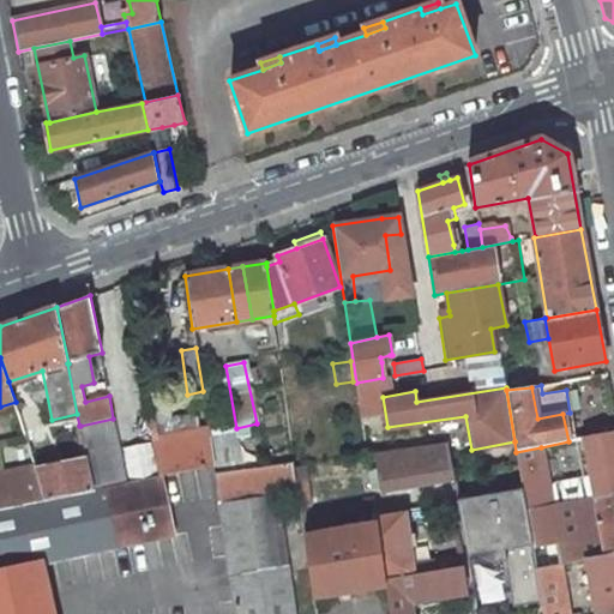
[(211,439),(209,429),(200,431),(157,438),(155,425),(151,399),(143,401),(145,415),(146,415),(160,475),(212,467),(215,467),(211,439)]
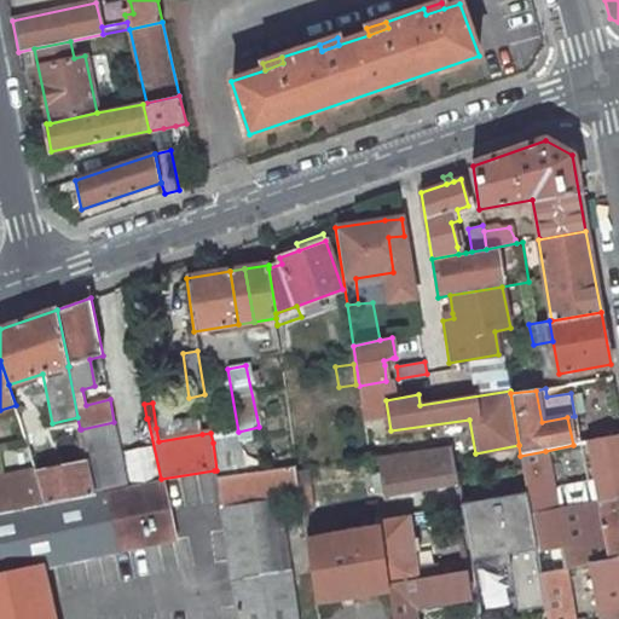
[(202,434),(200,421),(156,428),(158,441),(202,434)]
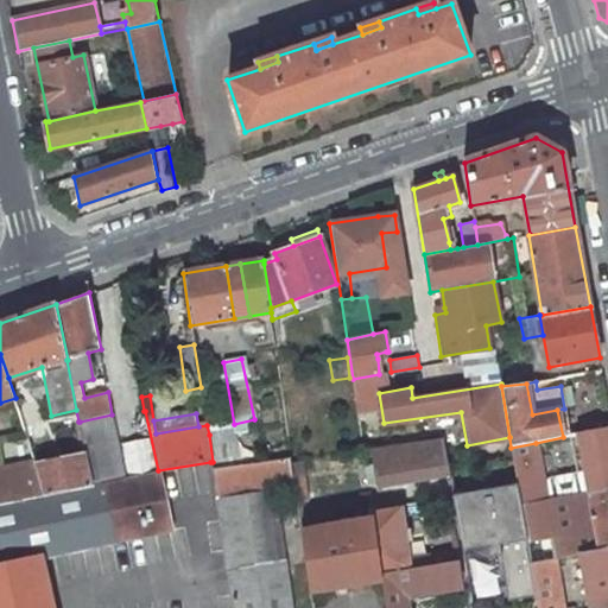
[(94,485),(125,477),(112,415),(80,422),(84,443),(86,449),(88,457),(94,485)]
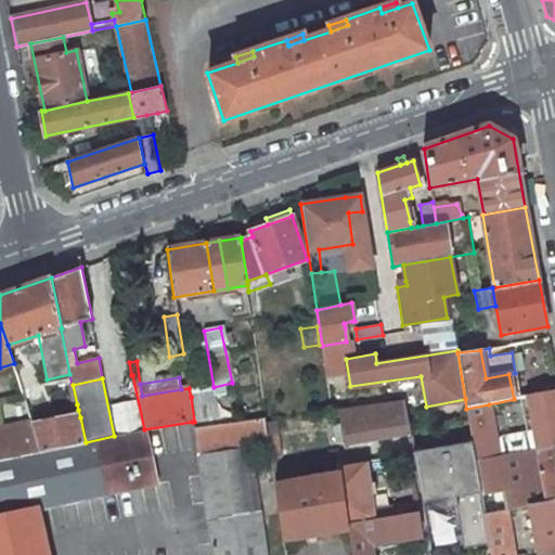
[(538,450),(554,446),(554,391),(528,397),(538,450)]
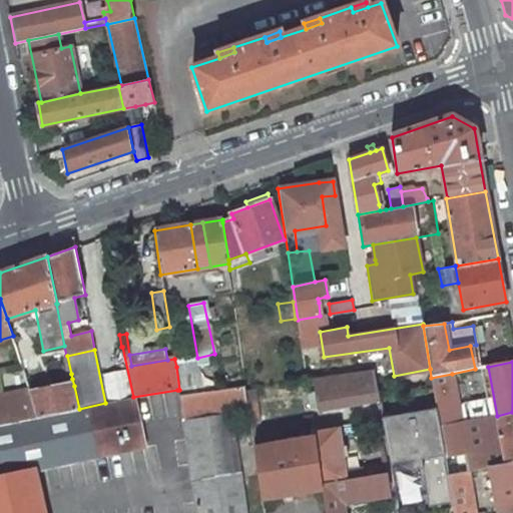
[(178,396),(202,392),(197,364),(176,367),(179,390),(177,390),(178,396)]
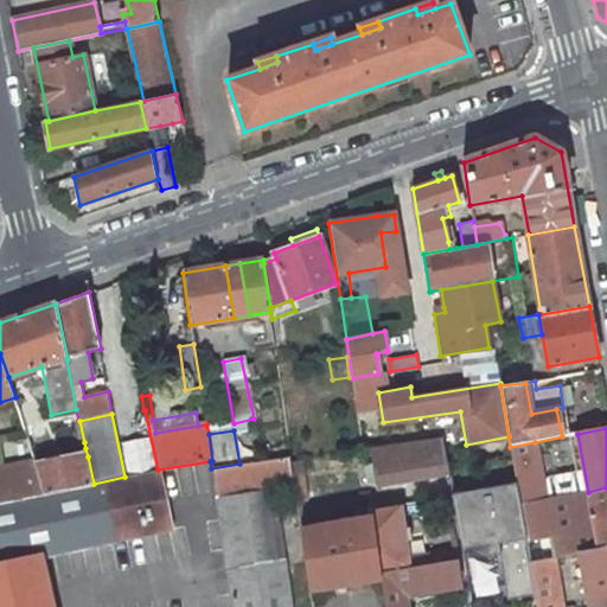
[(448,472),(442,439),(372,449),(379,485),(448,472)]
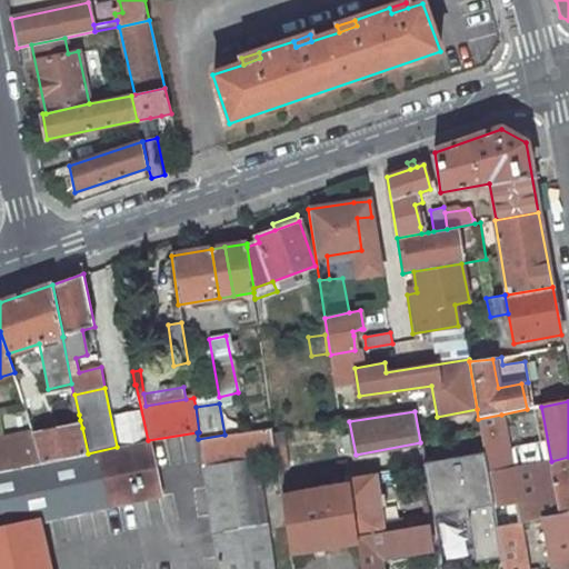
[(488,473),(511,469),(501,415),(478,419),(485,453),(488,473)]
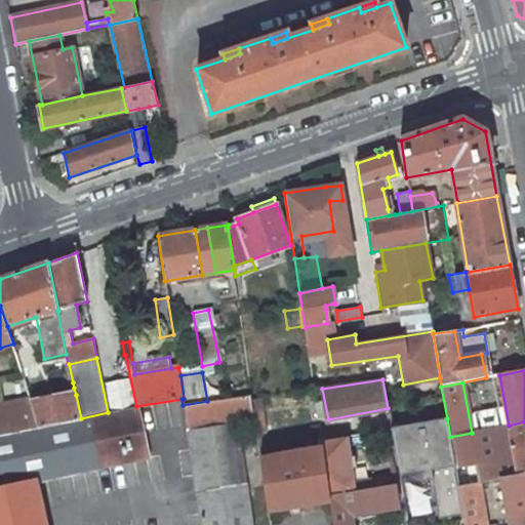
[(81,418),(76,395),(31,403),(38,428),(81,418)]
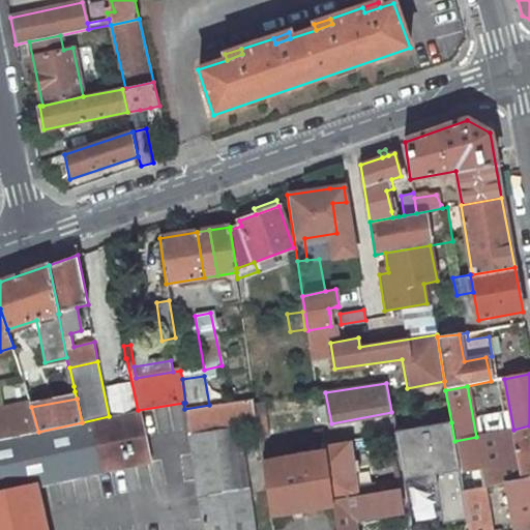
[(254,529),(248,489),(234,491),(226,431),(218,432),(217,428),(257,422),(256,413),(254,403),(254,399),(209,405),(184,409),(201,529),(254,529)]
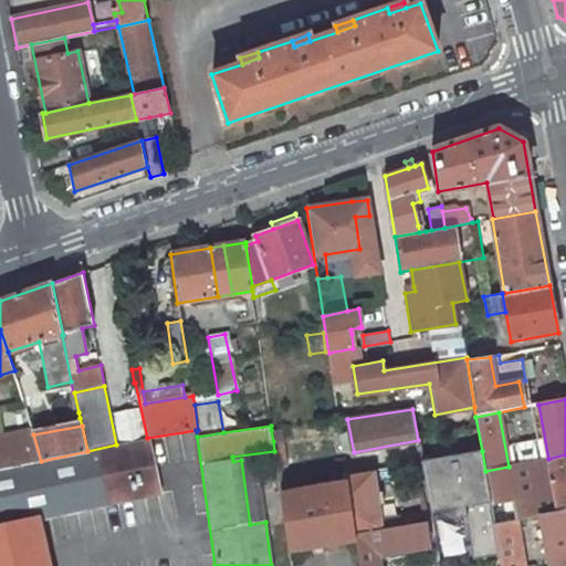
[(281,440),(280,429),(271,430),(273,441),(281,440)]
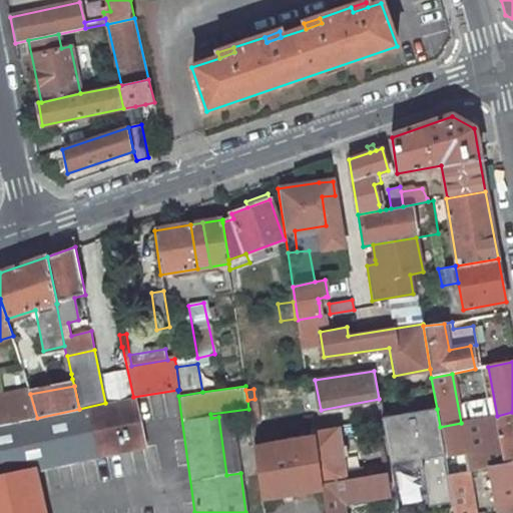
[(30,394),(29,390),(0,395),(0,425),(37,418),(30,394)]
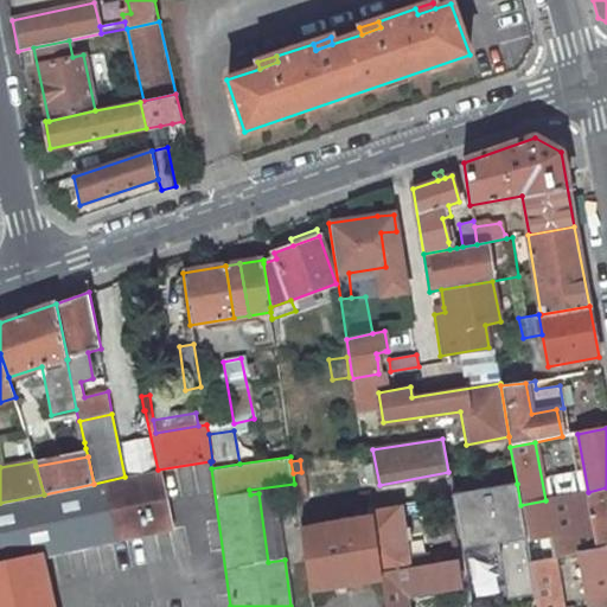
[(82,606),(70,549),(171,530),(158,470),(125,477),(94,484),(44,494),(0,503),(0,606),(82,606)]
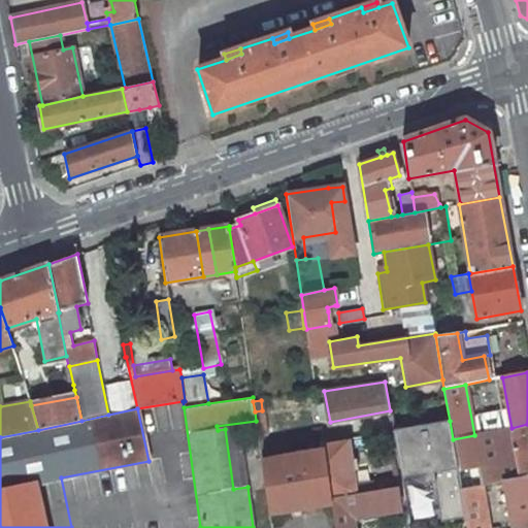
[(262,410),(255,411),(256,421),(256,424),(264,423),(262,410)]
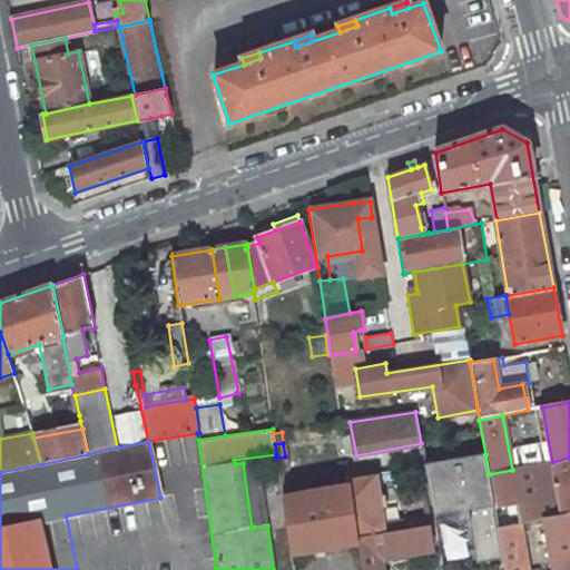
[(470,508),(495,504),(489,474),(485,454),(454,459),(464,509),(464,518),(472,517),(470,508)]
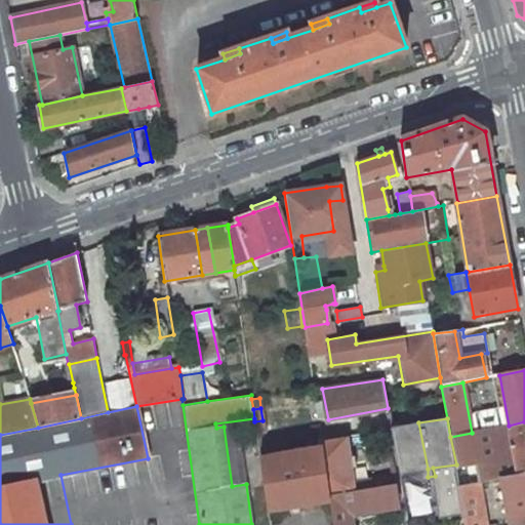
[(524,474),(524,421),(509,426),(472,433),(450,437),(456,465),(459,486),(479,482),(500,478),(524,474)]
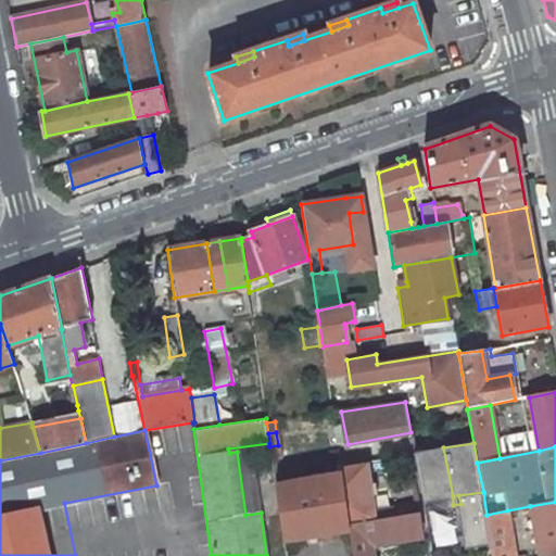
[(453,505),(453,496),(443,447),(414,453),(422,502),(446,497),(447,506),(453,505)]
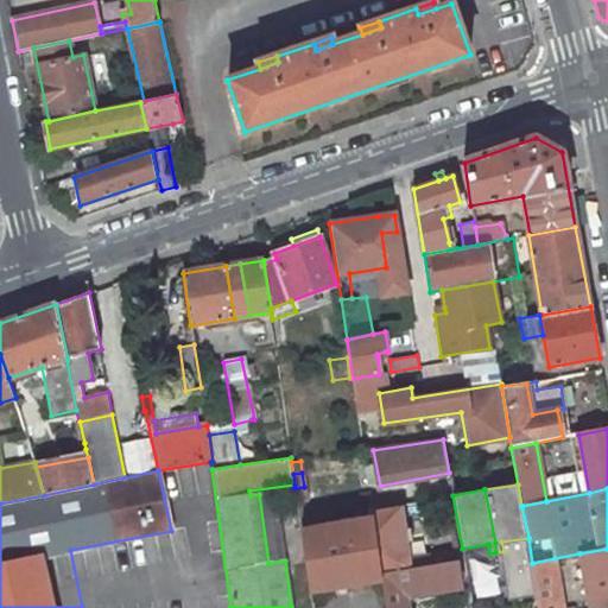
[(426,555),(409,558),(401,506),(372,511),(373,519),(381,574),(429,565),(426,555)]
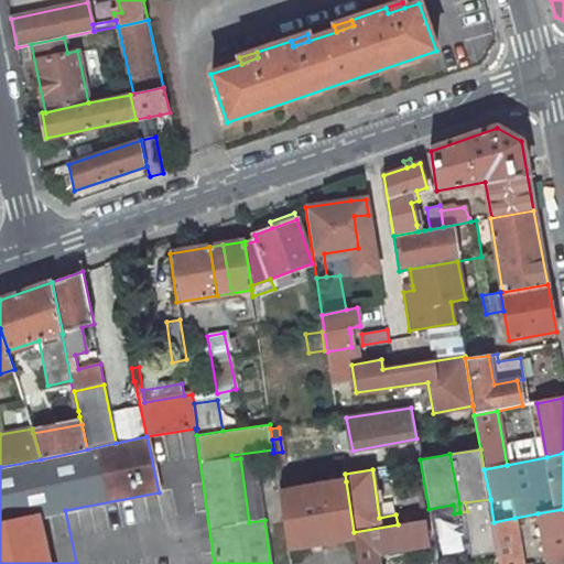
[(354,532),(346,481),(279,492),(288,549),(355,537),(354,532)]
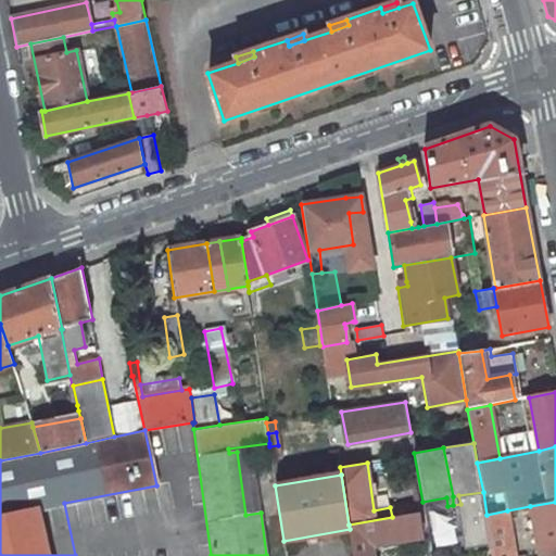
[(555,555),(555,502),(530,506),(540,555),(555,555)]
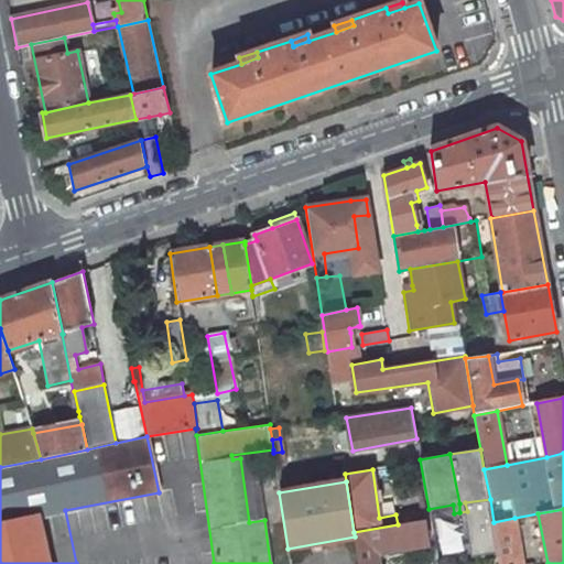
[(531,563),(528,563),(520,563),(514,518),(494,522),(492,522),(496,539),(499,563),(498,563),(531,563)]
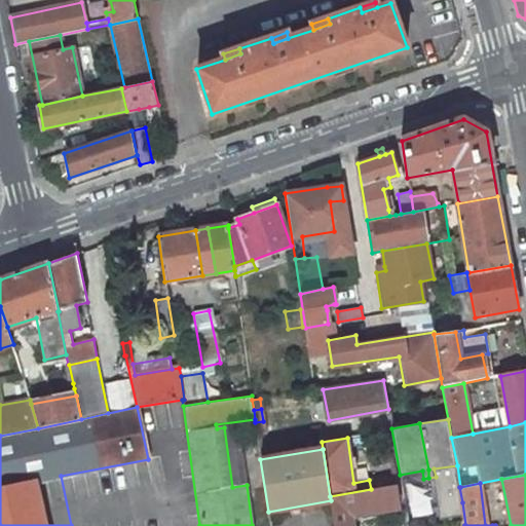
[(401,506),(397,485),(371,489),(330,496),(331,500),(334,525),(352,525),(351,516),(401,506)]
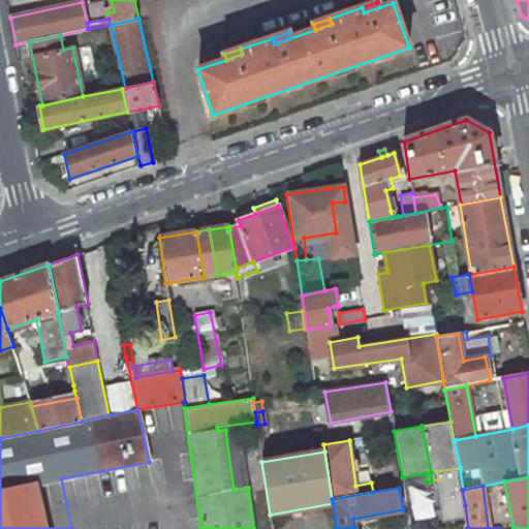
[(444,528),(463,528),(468,528),(465,505),(441,510),(444,528)]
